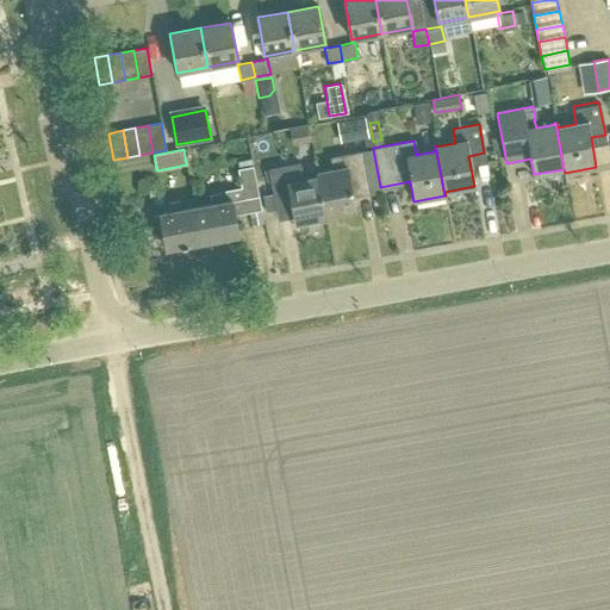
[(331,169),(316,173),(317,178),(325,218),(325,213),(354,209),(353,198),(381,192),(380,187),(373,149),(329,157),(331,169)]
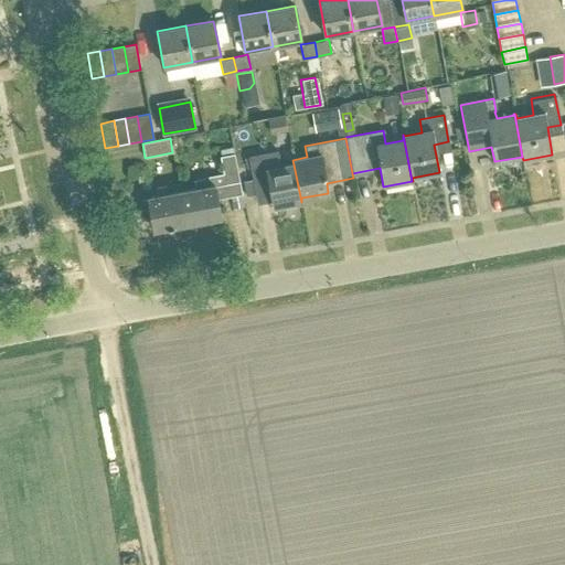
[(277,151),(248,157),(255,196),(270,193),(274,208),(301,202),(294,164),(280,167),(277,151)]
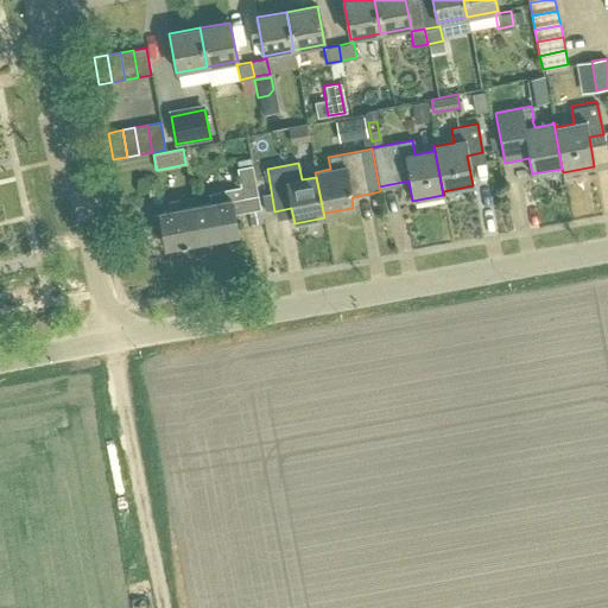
[(252,166),(236,169),(240,187),(242,197),(245,210),(260,207),(252,166)]
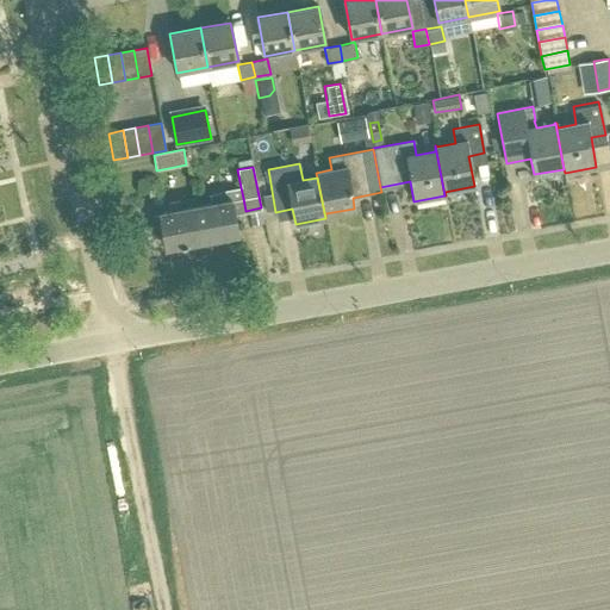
[(210,204),(195,206),(201,242),(238,235),(234,212),(246,211),(243,198),(241,187),(219,192),(209,193),(210,204)]
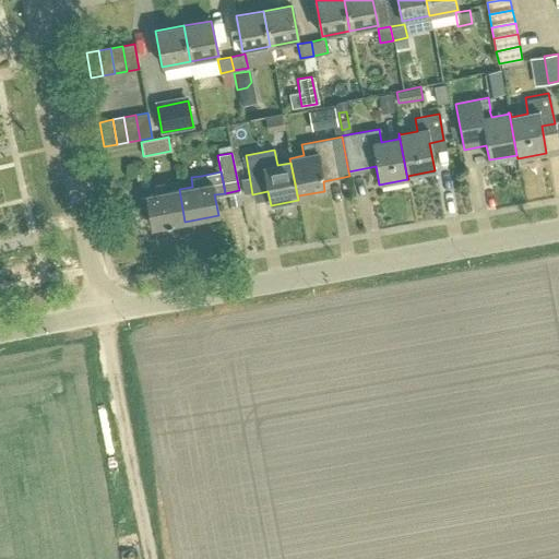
[(156,193),(146,195),(152,228),(185,222),(179,189),(166,191),(164,182),(154,185),(156,193)]
